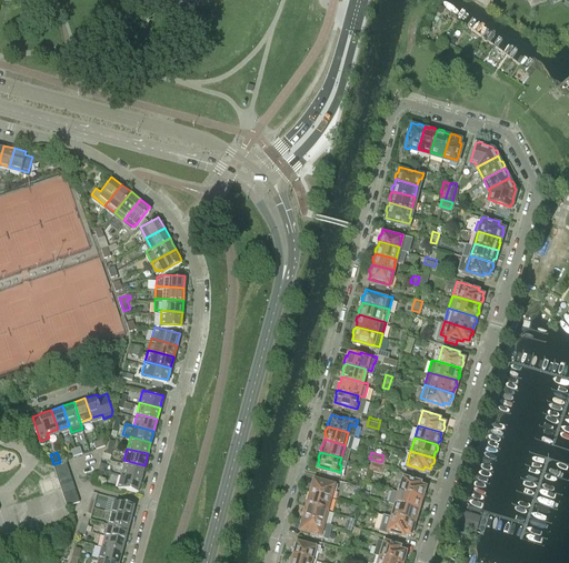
[(67,460),(60,462),(53,464),(56,471),(69,466),(67,460)]
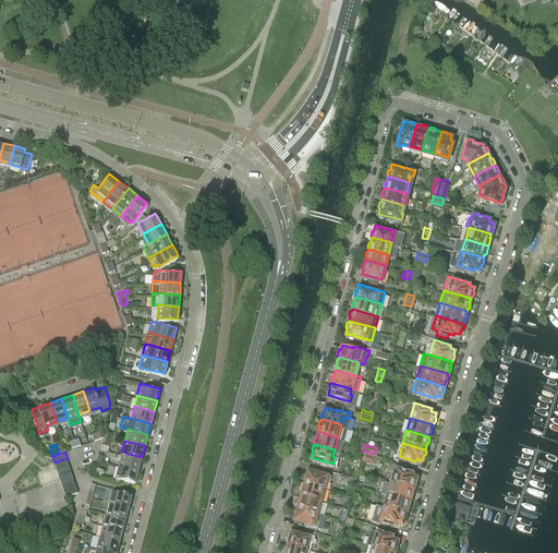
[(142,457),(121,452),(119,463),(138,468),(142,457)]
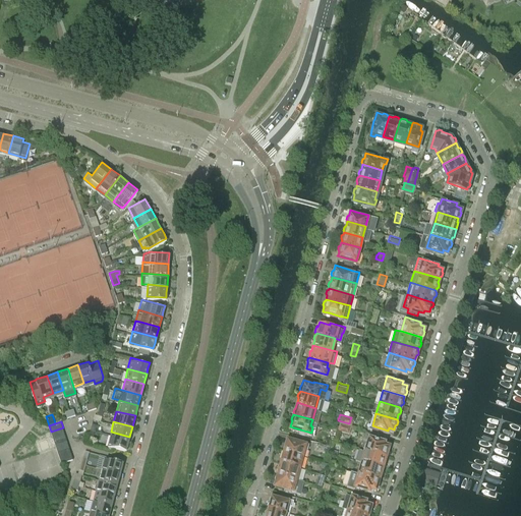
[(336,428),(347,432),(348,424),(338,422),(336,428)]
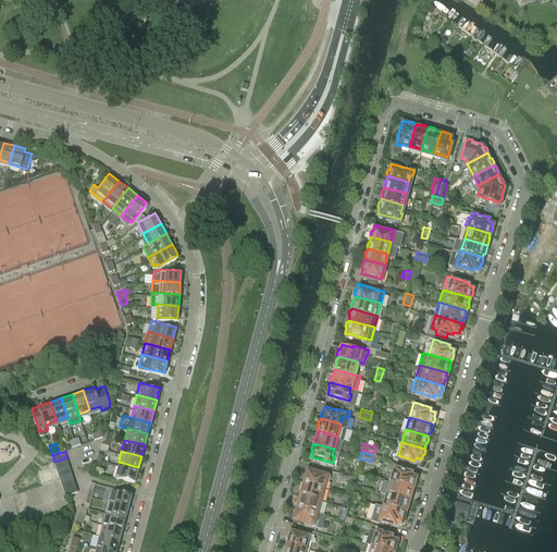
[(67,457),(54,462),(57,467),(70,464),(67,457)]
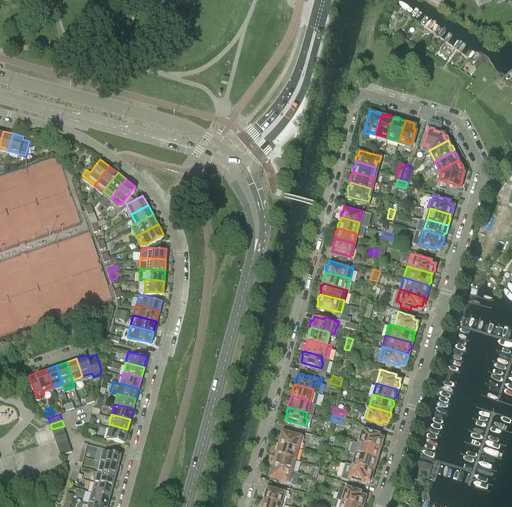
[(127,429),(109,424),(106,435),(124,440),(127,429)]
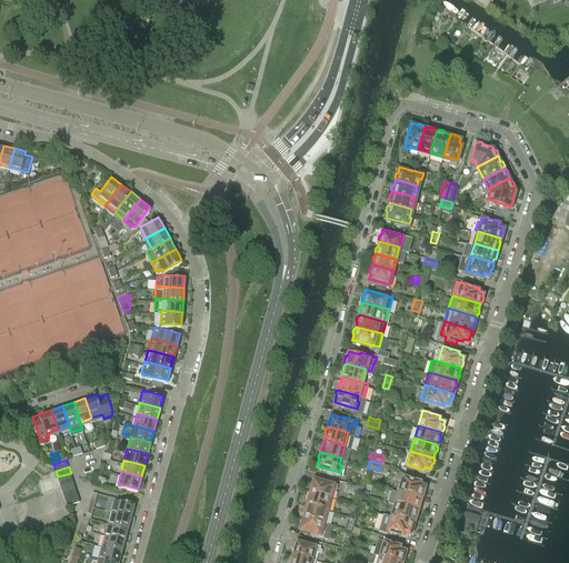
[(71,473),(58,476),(60,483),(73,479),(71,473)]
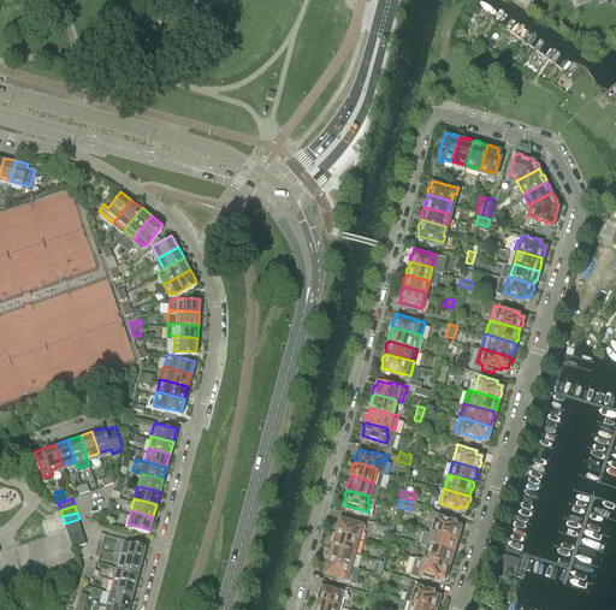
[(456,520),(437,514),(432,529),(456,538),(457,536),(458,534),(460,531),(458,528),(461,525),(455,522),(456,520)]
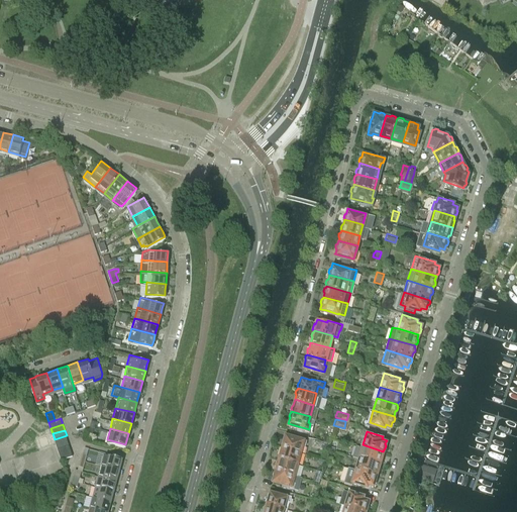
[(295,435),(285,432),(284,438),(283,439),(282,441),(283,443),(282,444),(300,449),(302,443),(305,444),(306,438),(296,435),(295,435)]
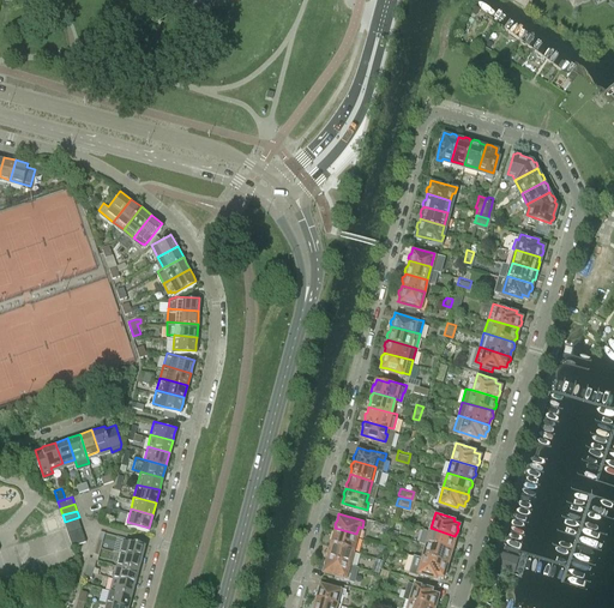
[(79,517),(65,522),(67,529),(80,524),(79,517)]
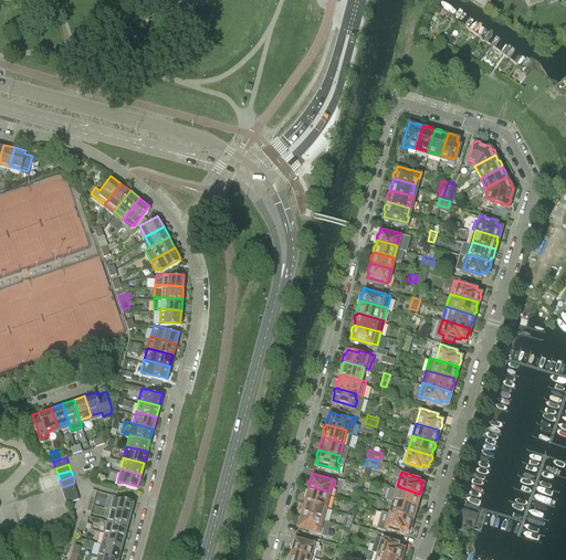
[(74,483),(62,487),(64,494),(76,489),(74,483)]
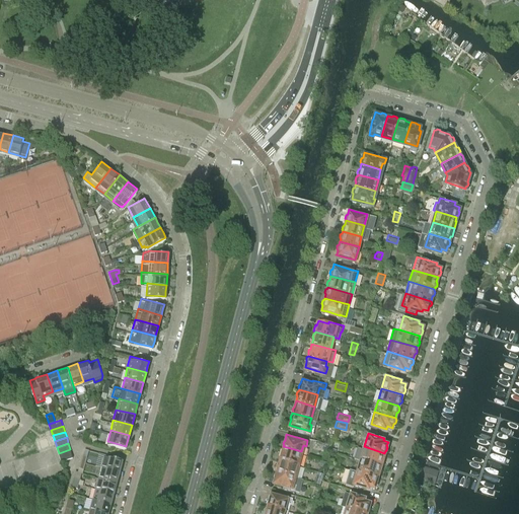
[(301,451),(283,446),(283,447),(282,448),(281,451),(282,452),(280,458),(298,463),(301,451)]
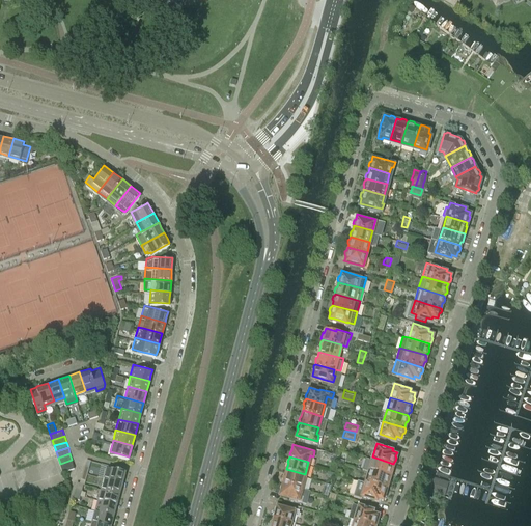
[(393,464),(372,457),(368,468),(390,475),(390,473),(392,472),(393,469),(392,467),(393,464)]
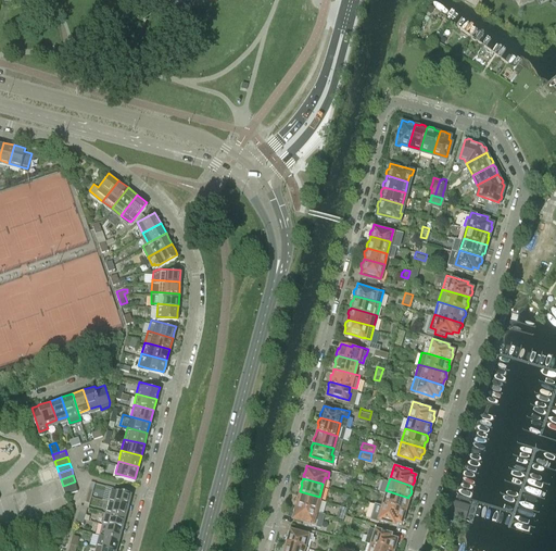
[(75,481),(63,486),(65,491),(77,487),(75,481)]
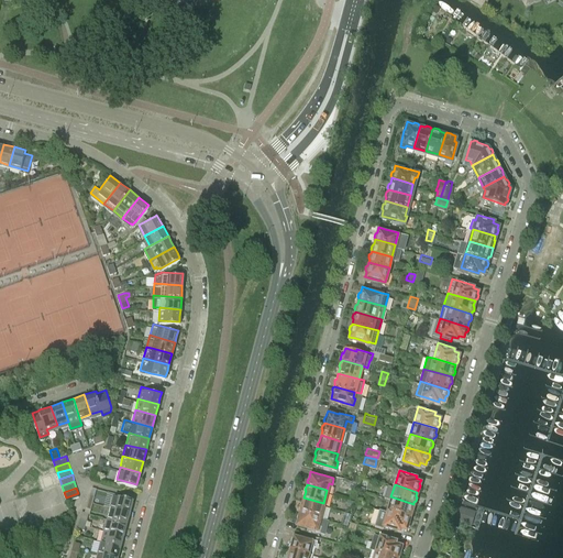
[(113,492),(110,504),(130,510),(133,498),(131,496),(113,492)]
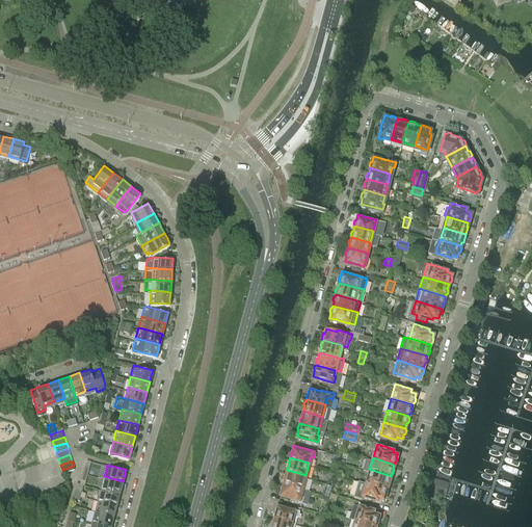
[(334,471),(335,469),(328,467),(326,474),(333,476),(334,474),(334,471)]
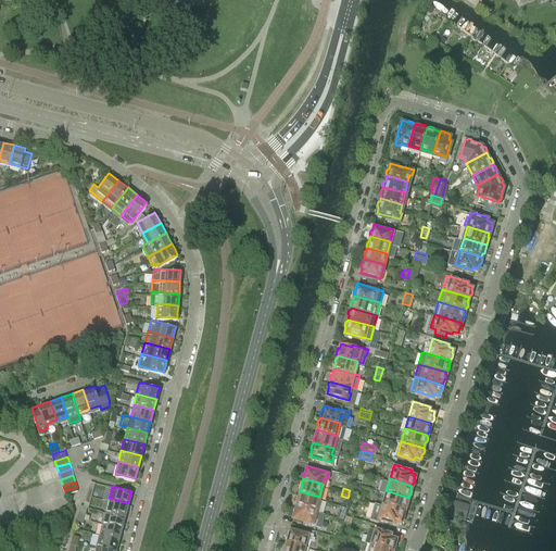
[(408,498),(386,490),(382,502),(405,509),(406,504),(408,503),(409,501),(408,499),(408,498)]
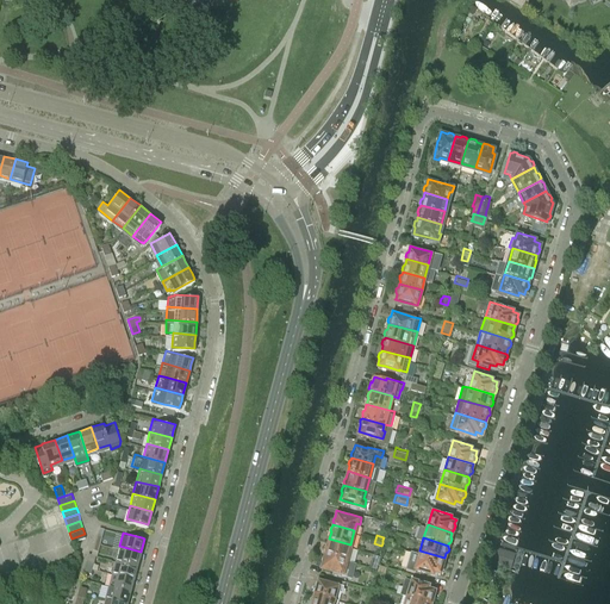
[(350,545),(329,539),(328,545),(325,546),(325,548),(325,550),(325,552),(347,558),(350,545)]
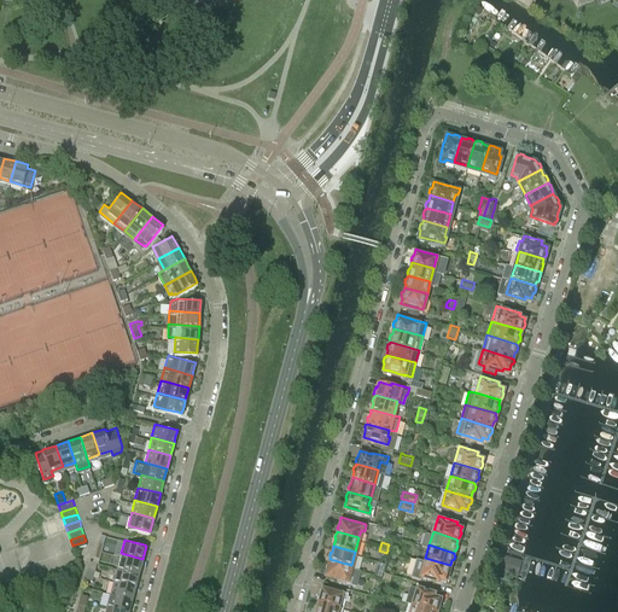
[(522,558),(517,555),(496,549),(491,564),(512,570),(517,572),(522,558)]
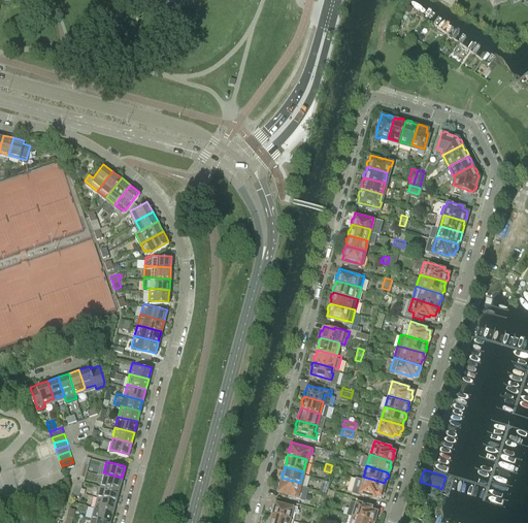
[(122,478),(103,472),(100,483),(119,488),(122,478)]
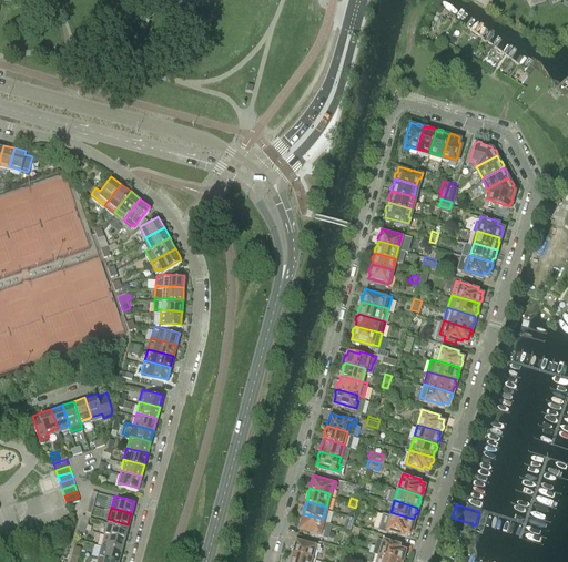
[(414,519),(391,512),(386,528),(404,532),(405,530),(409,531),(412,527),(413,525),(414,522),(413,521),(414,519)]
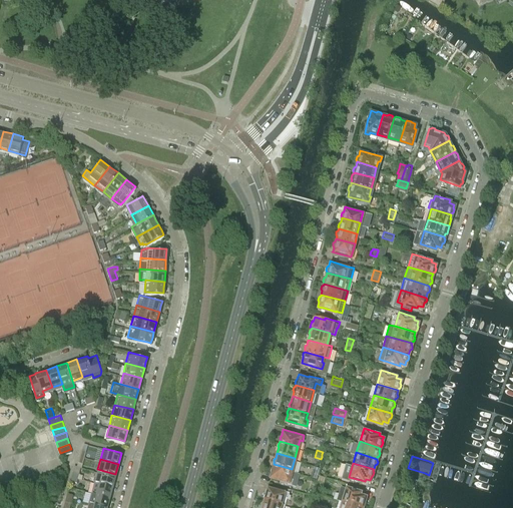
[(296,483),(299,471),(292,469),(274,464),(274,465),(272,466),(271,469),(272,470),(271,475),(281,478),(280,479),(296,483)]
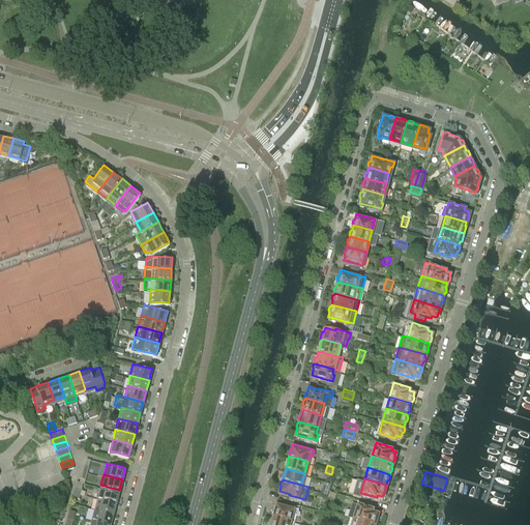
[(119,490),(100,485),(97,496),(117,501),(119,490)]
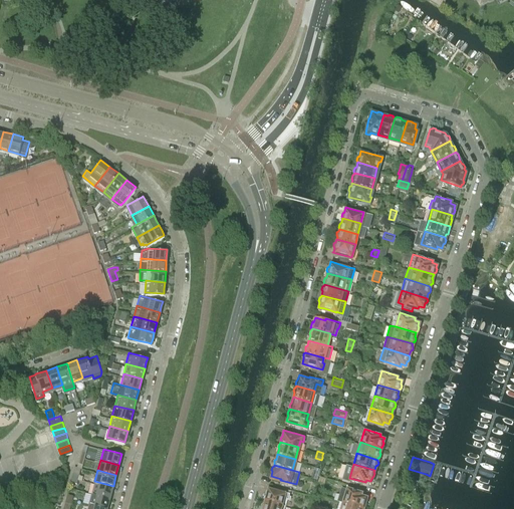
[(113,486),(94,481),(91,491),(110,496),(113,486)]
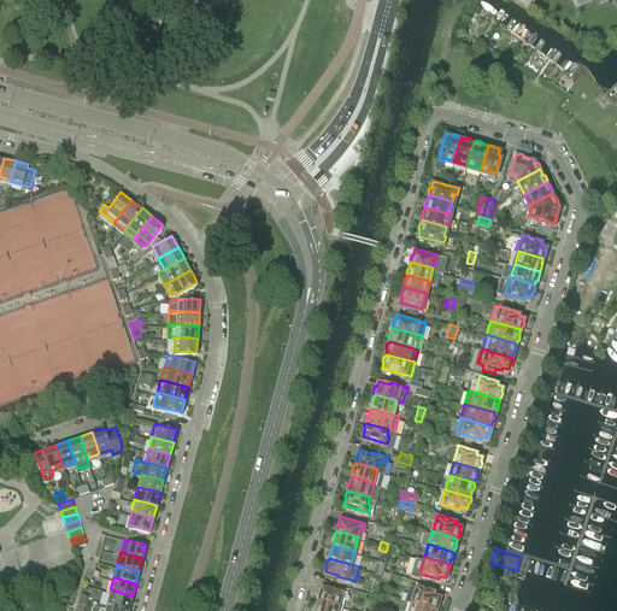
[(336,587),(322,583),(319,591),(318,591),(317,594),(318,597),(318,598),(342,605),(345,595),(347,595),(348,589),(336,586),(336,587)]
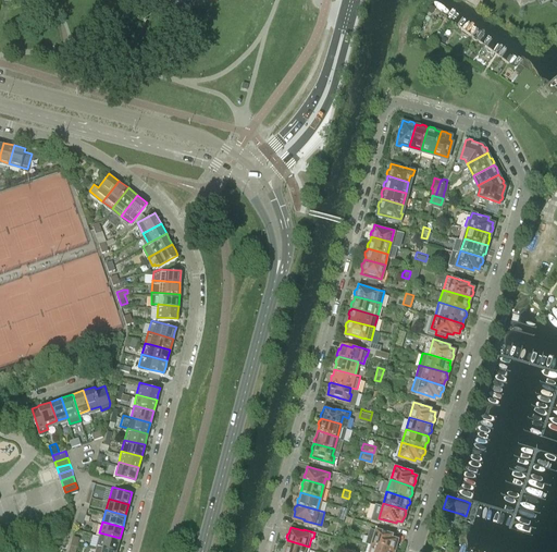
[(375,528),(370,542),(394,550),(394,548),(396,547),(397,543),(396,541),(397,538),(392,536),(393,532),(375,528)]
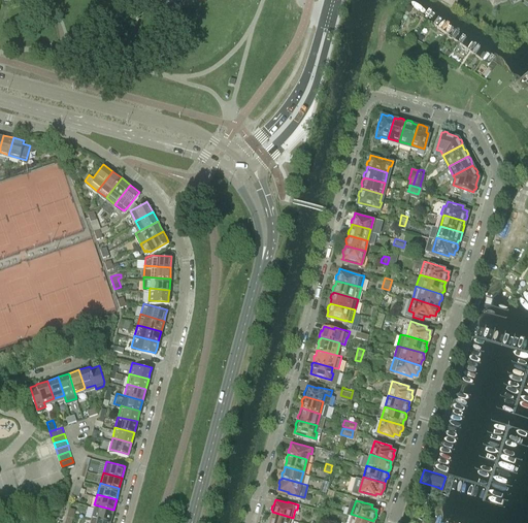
[(113,510),(94,504),(92,515),(110,520),(113,510)]
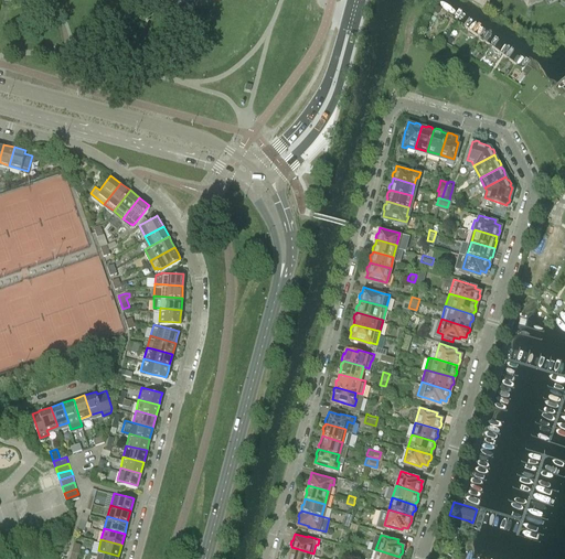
[(311,558),(313,554),(291,547),(289,552),(287,556),(288,558),(287,558),(311,558)]
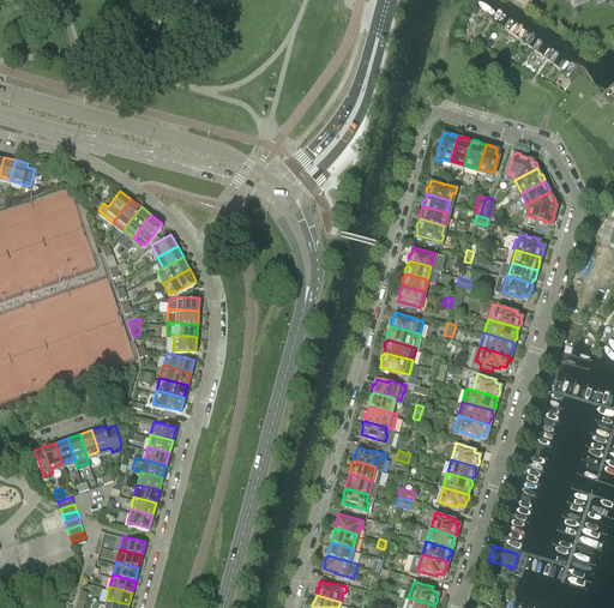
[(432,607),(434,606),(408,597),(403,596),(399,607),(432,607)]
